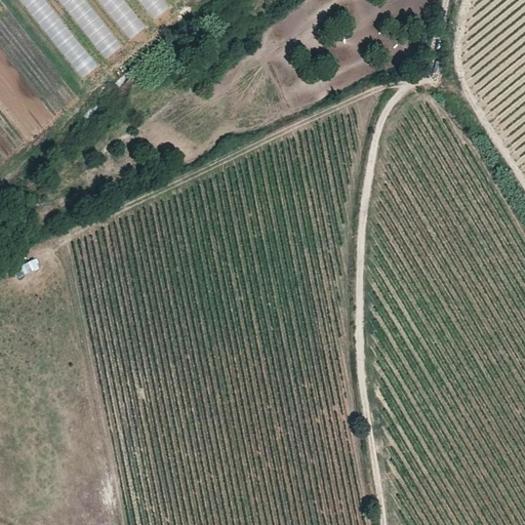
[(154,18),(167,8),(161,0),(148,0),(144,4),(154,18)]
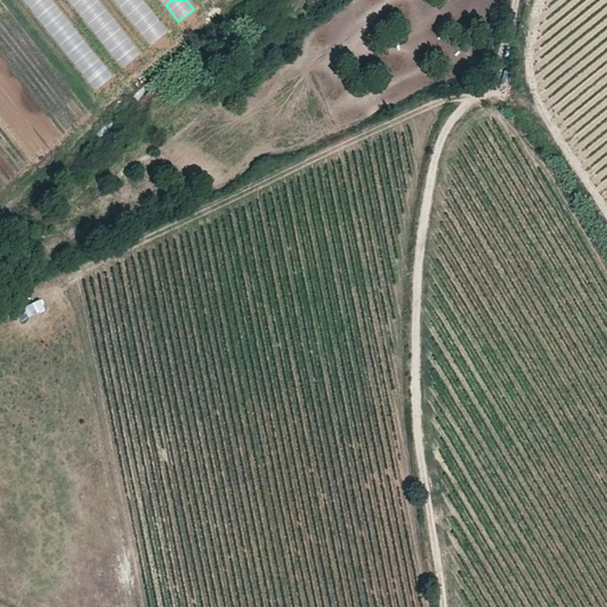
[(114,55),(121,66),(140,53),(132,42),(114,55)]
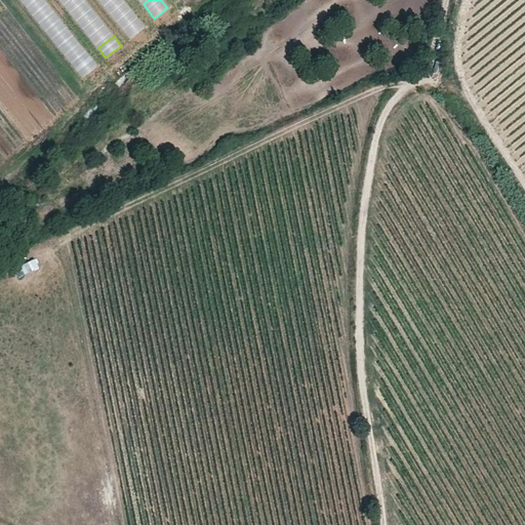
[(83,77),(97,65),(83,48),(73,56),(67,50),(63,53),(83,77)]
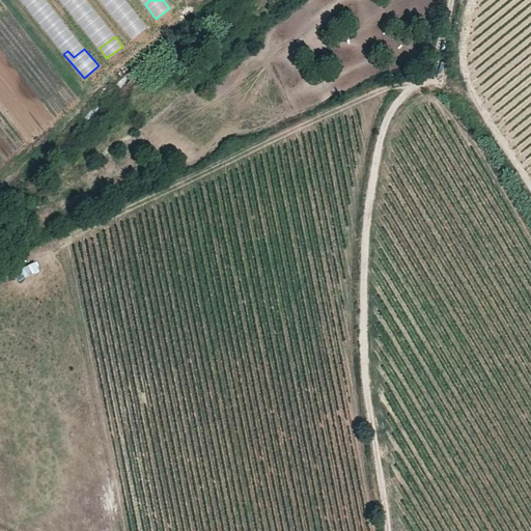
[(131,149),(124,141),(116,148),(121,156),(131,149)]
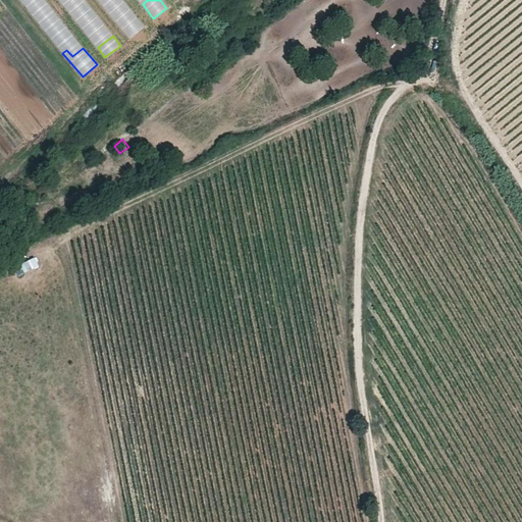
[(36,256),(19,263),(23,272),(40,265),(36,256)]
